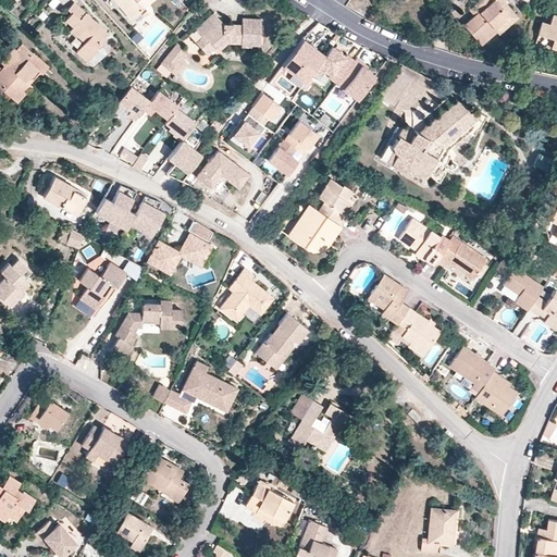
[(113,0),(130,20),(151,0),(113,0)]
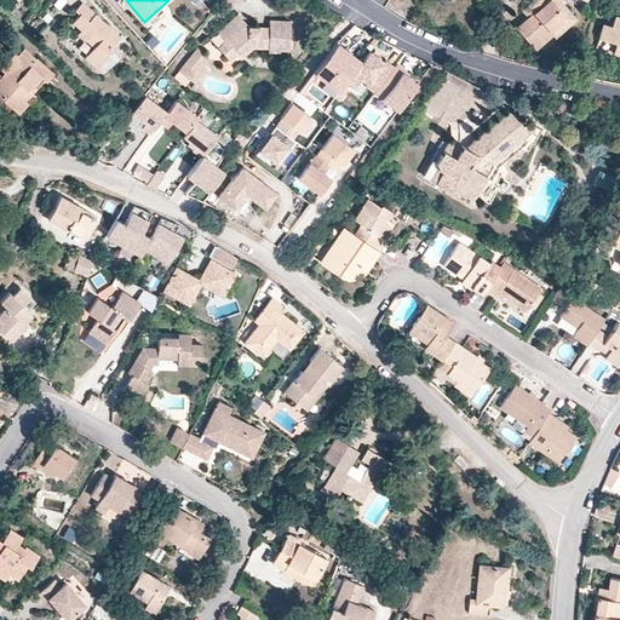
[(214,0),(212,5),(220,12),(230,0),(214,0)]
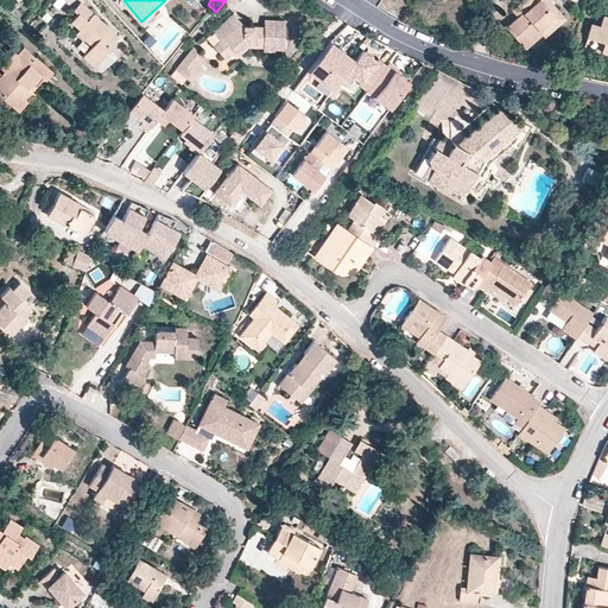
[(556,18),(540,0),(521,0),(517,5),(523,12),(517,17),(506,26),(525,49),(543,33),(540,31),(556,18)]
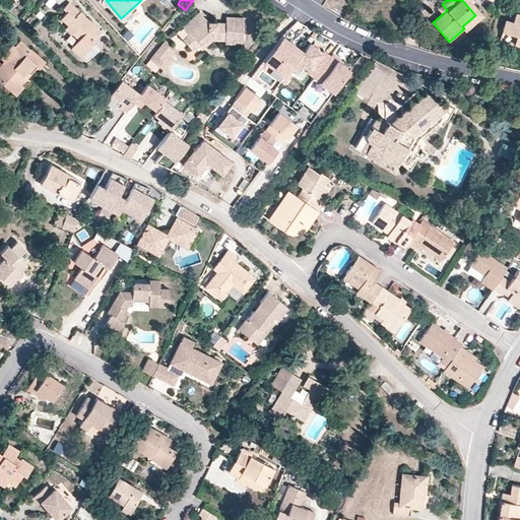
[(484,15),(470,0),(462,0),(475,15),(462,26),(464,28),(466,30),(484,15)]
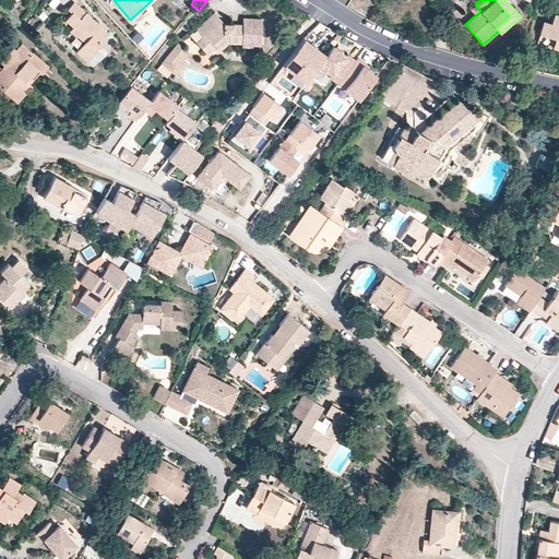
[(100,25),(75,2),(69,10),(72,13),(66,21),(73,27),(70,31),(85,43),(76,52),(86,61),(107,38),(103,34),(97,28),(100,25)]
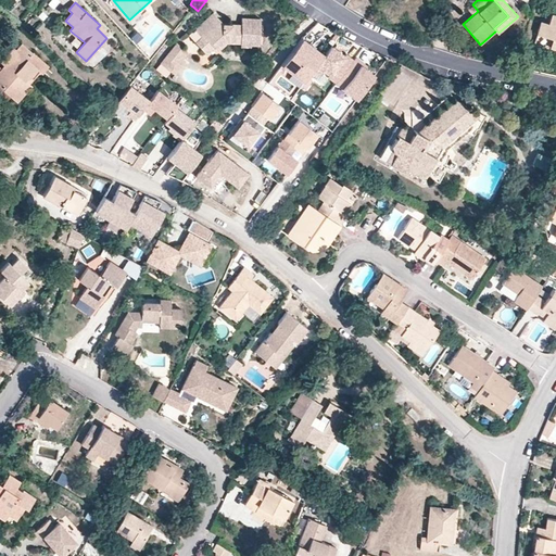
[(478,11),(472,4),(467,9),(472,15),(478,11)]
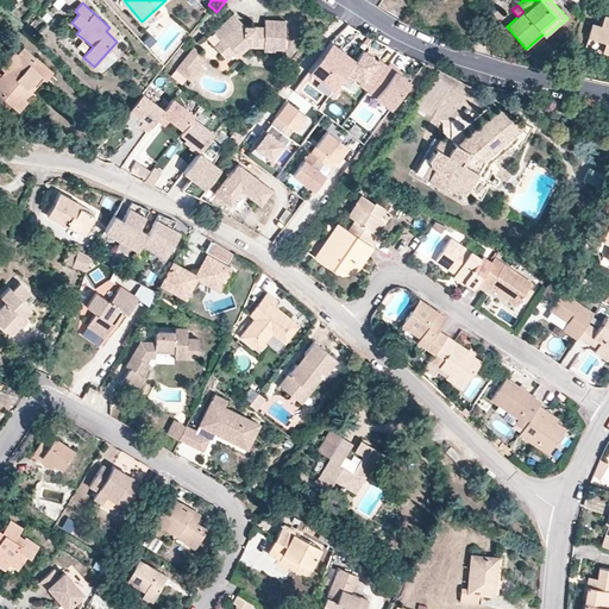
[(215,35),(234,17),(232,14),(213,32),(215,35)]
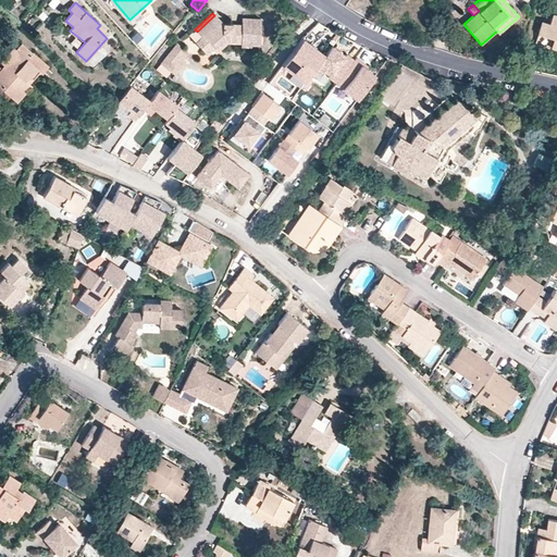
[(556,14),(552,13),(548,23),(541,21),(537,34),(556,39),(556,14)]
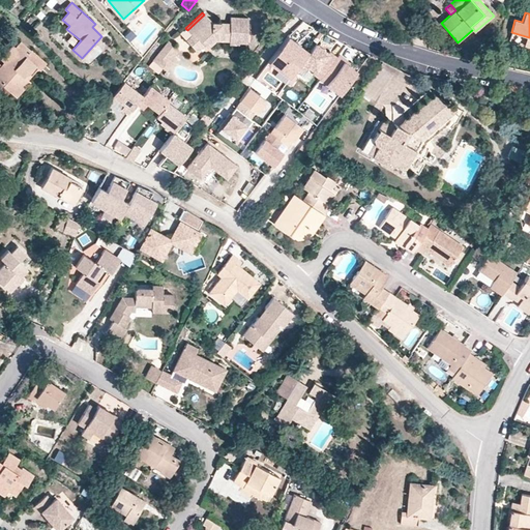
[(247,42),(248,17),(230,17),(230,24),(212,23),(204,15),(187,30),(185,28),(179,33),(195,49),(202,42),(204,46),(206,48),(215,38),(229,39),(229,41),(229,45),(239,45),(239,42),(247,42)]
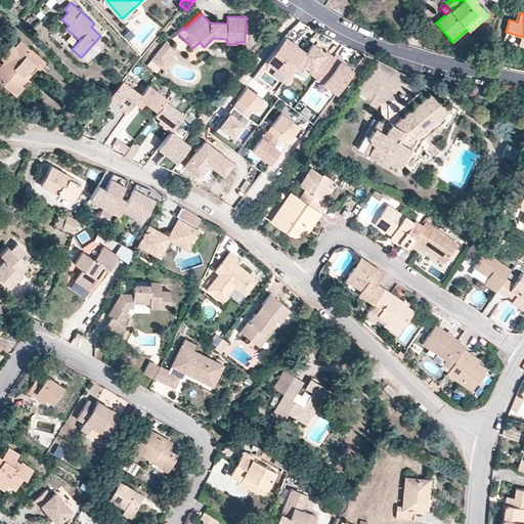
[(99,28),(94,24),(91,27),(96,32),(99,28)]
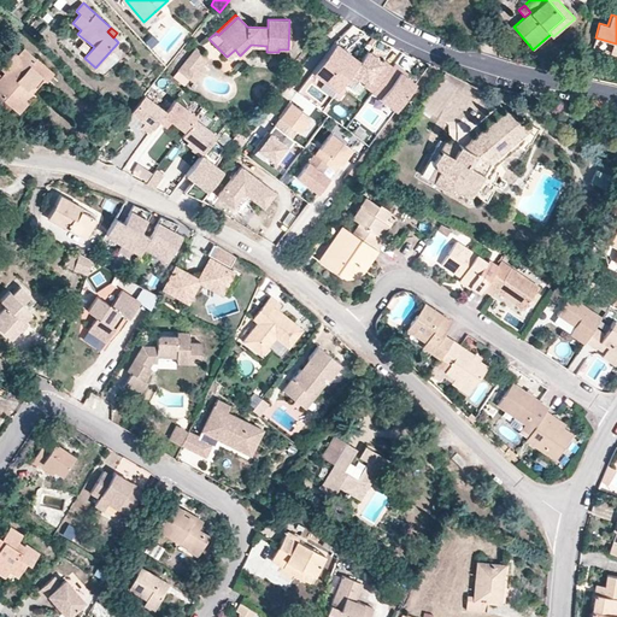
[(348,77),(360,60),(335,42),(312,72),(338,90),(340,87),(348,77)]
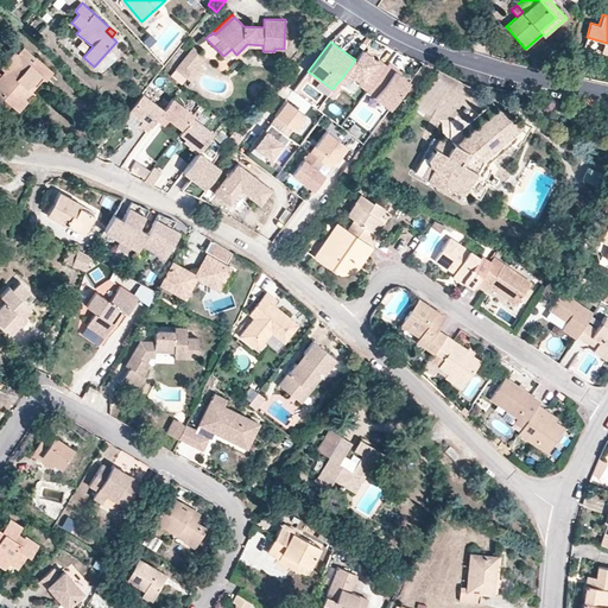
[(263,48),(263,45),(247,44),(236,55),(239,56),(248,48),(263,48)]
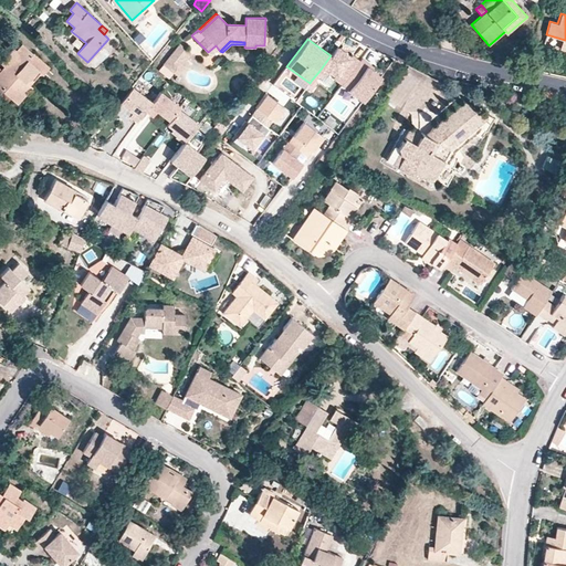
[(49,67),(22,43),(16,50),(14,48),(0,63),(3,66),(1,69),(0,67),(0,88),(11,98),(27,81),(30,84),(41,73),(43,75),(49,67)]
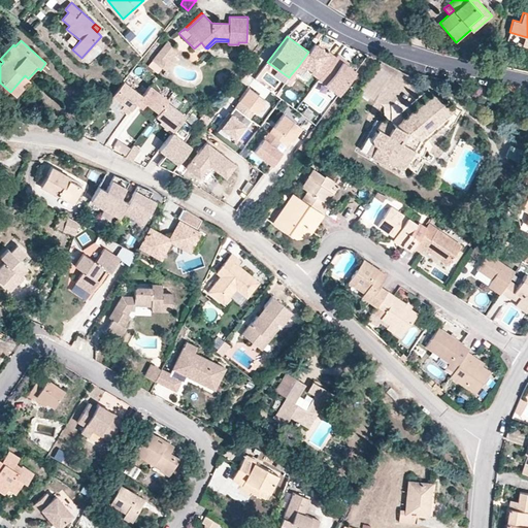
[(170,60),(178,50),(168,40),(153,61),(162,68),(166,71),(173,62),(170,60)]
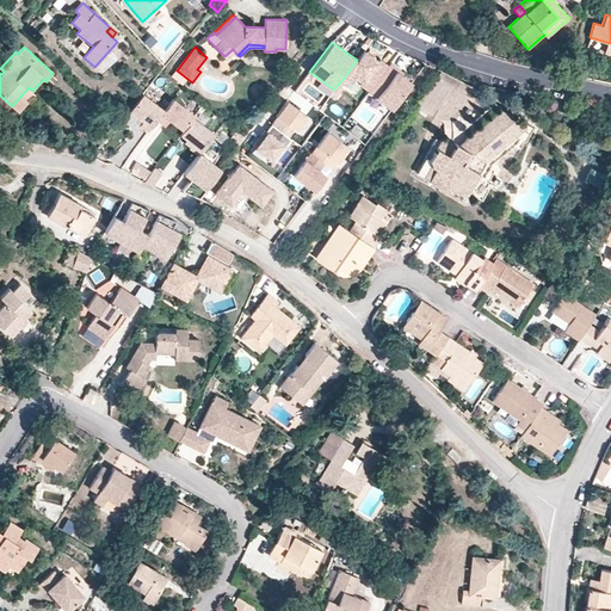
[(227,60),(235,53),(233,49),(224,56),(227,60)]
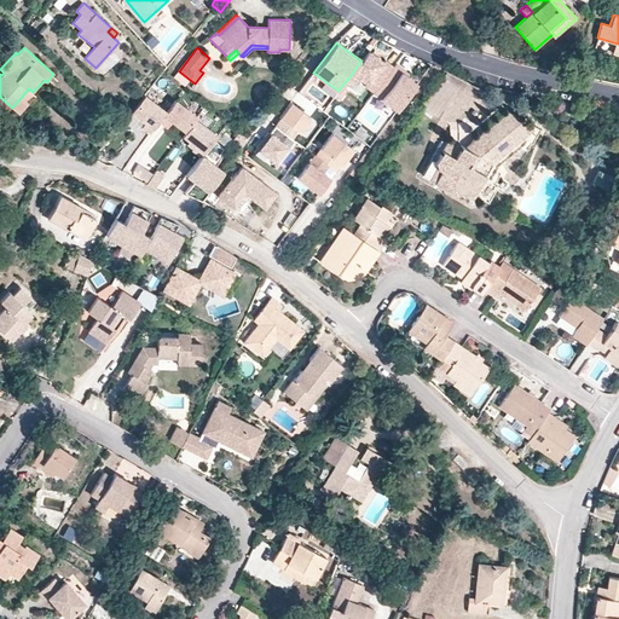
[(369,85),(386,63),(369,51),(362,61),(350,77),(357,84),(360,79),(369,85)]
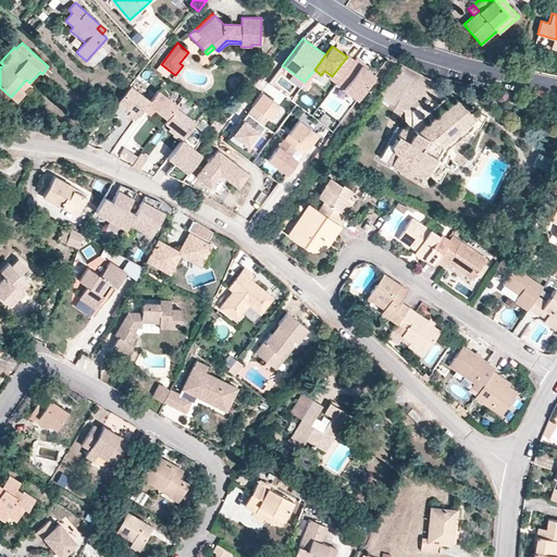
[(367,69),(361,64),(362,62),(356,57),(336,84),(357,99),(375,75),(367,69)]
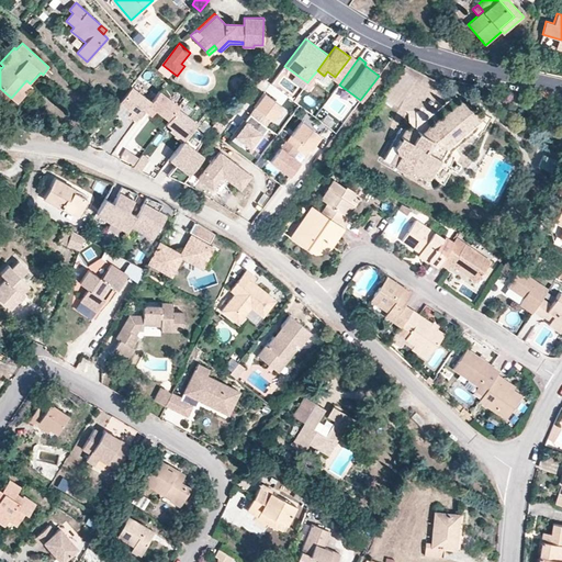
[(172,72),(163,65),(158,70),(168,78),(172,72)]
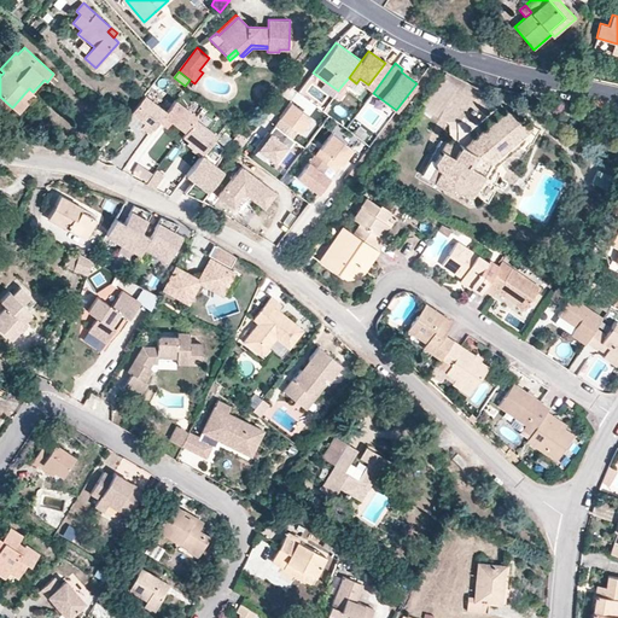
[(462,80),(447,71),(443,76),(458,87),(462,80)]
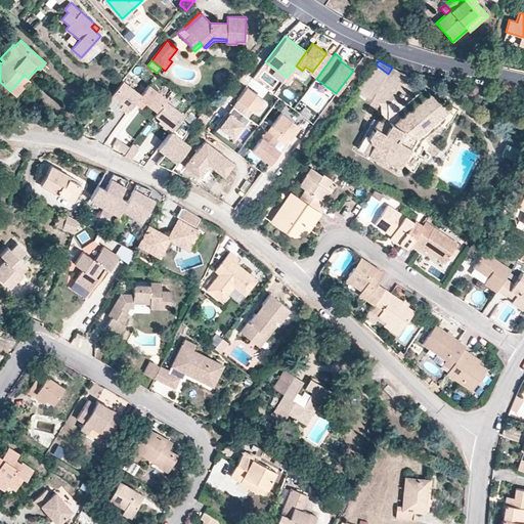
[(294,77),(289,74),(287,77),(281,83),(287,86),(294,77)]
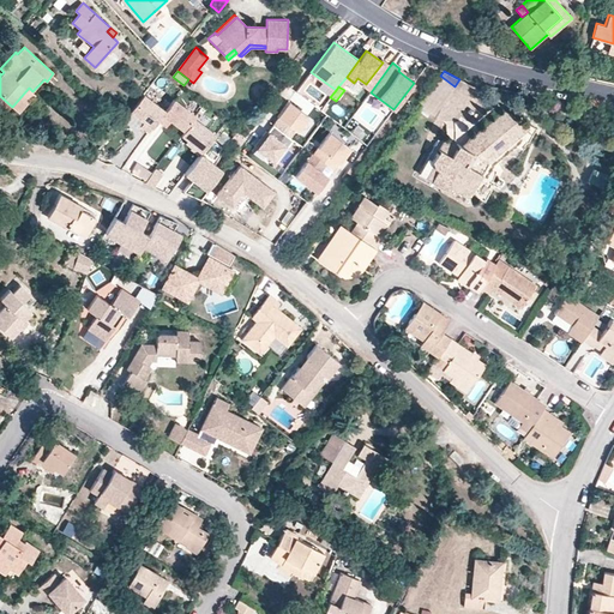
[(35,94),(29,88),(12,107),(18,113),(35,94)]
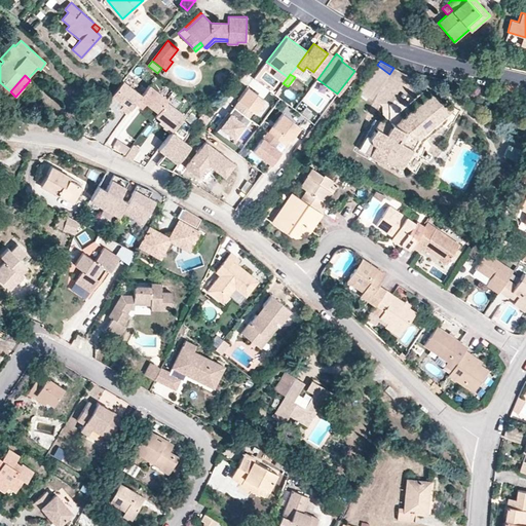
[(120,109),(127,113),(135,103),(142,95),(123,80),(111,96),(123,105),(120,109)]
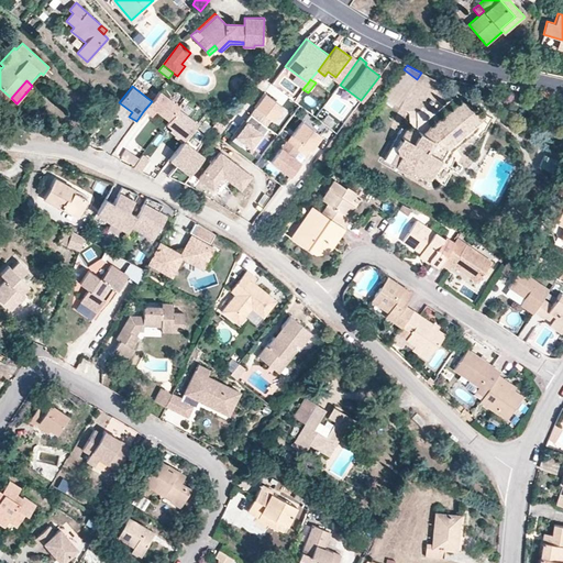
[(152,101),(144,110),(153,117),(156,111),(168,120),(178,108),(179,106),(159,90),(152,101)]
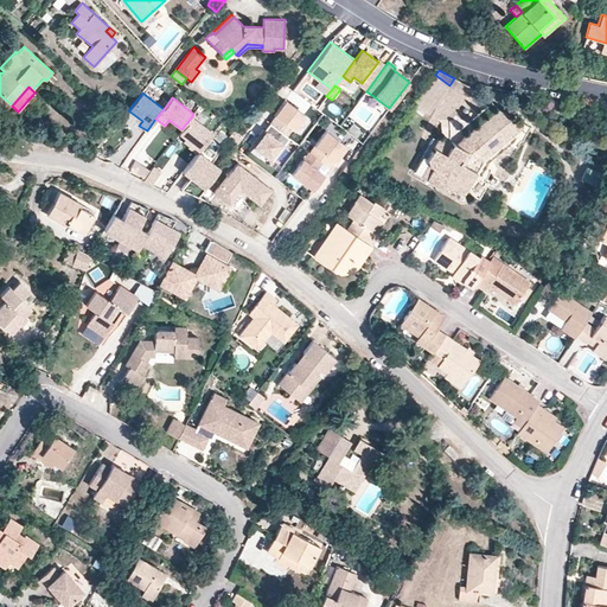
[(306,116),(286,100),(274,115),(281,121),(276,128),(288,138),(289,138),(306,116)]
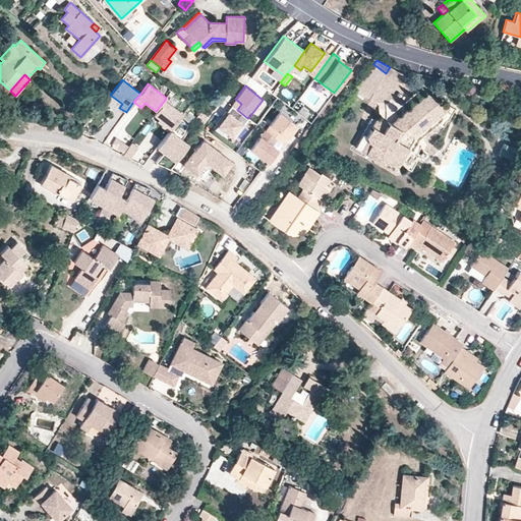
[(413,137),(448,108),(433,100),(435,98),(427,94),(392,123),(378,115),(366,135),(363,133),(355,147),(379,160),(382,155),(386,157),(384,161),(397,168),(413,137)]
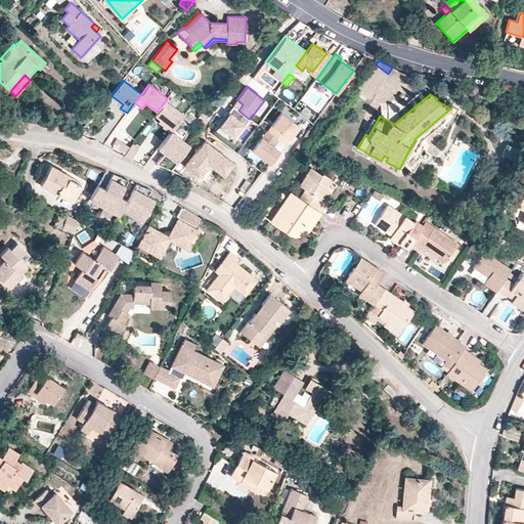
[(179,121),(184,114),(166,100),(157,112),(155,115),(160,119),(166,123),(164,126),(163,127),(170,133),(176,124),(178,121),(179,121)]
